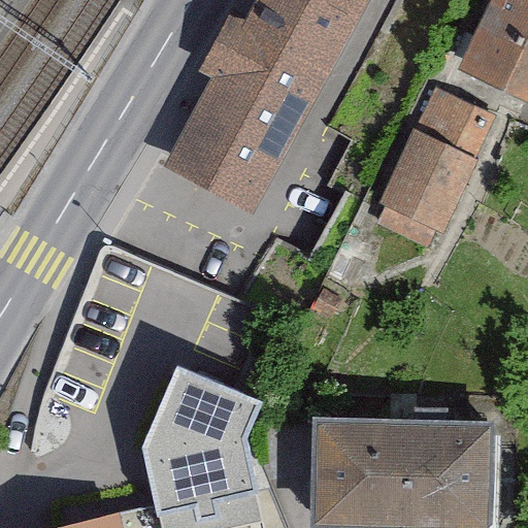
[(380,0),(269,0),(172,168),(254,216),(380,0)]
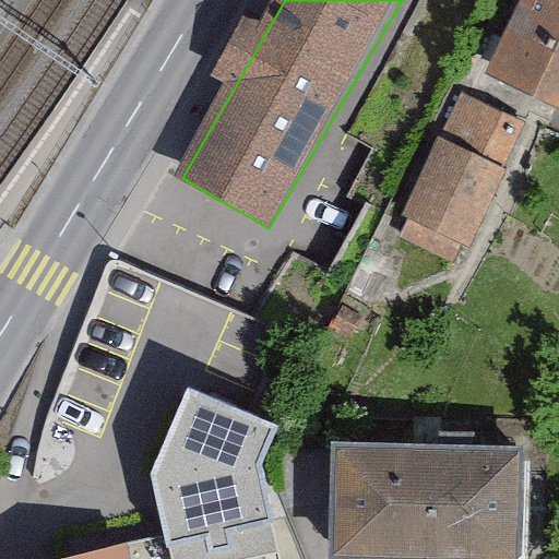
[(558,0),(539,0),(506,73),(558,97),(558,0)]
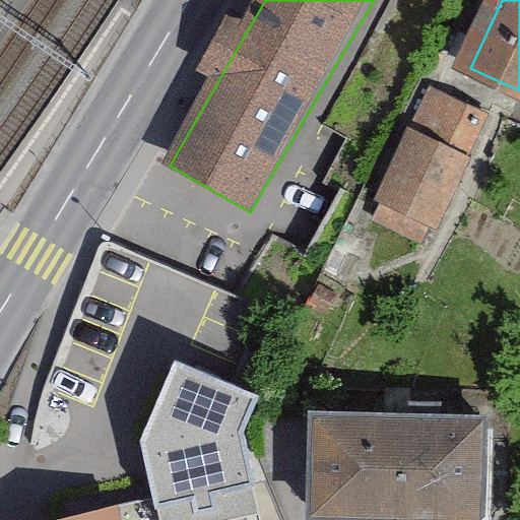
[(432,90),(380,198),(435,223),(485,116),(432,90)]
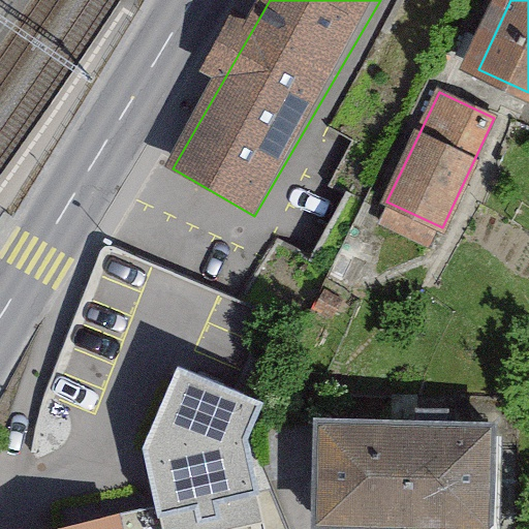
[(142,449),(153,507),(158,528),(231,528),(262,522),(247,441),(265,403),(179,369),(142,449)]
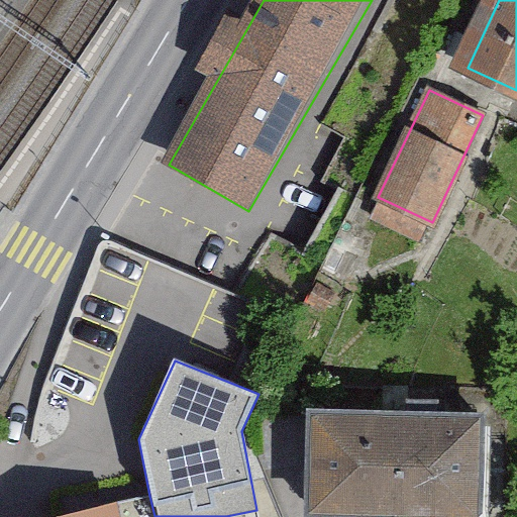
[(490,516),(493,414),(318,410),(316,514),(486,516),(490,516)]
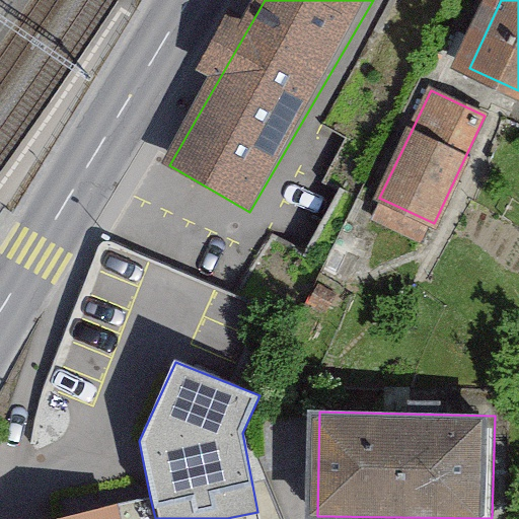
[(155,518),(150,498),(48,518),(155,518)]
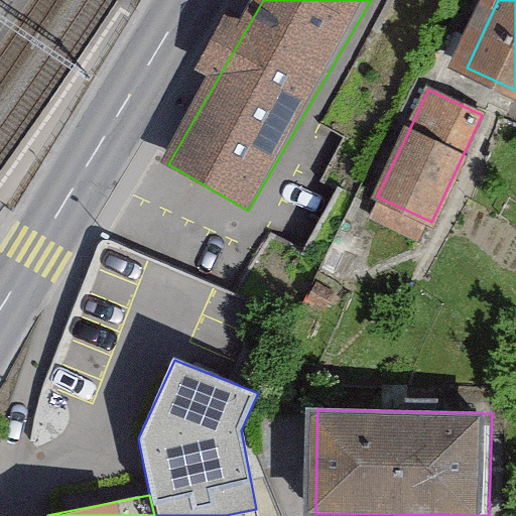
All buildings are outlined.
